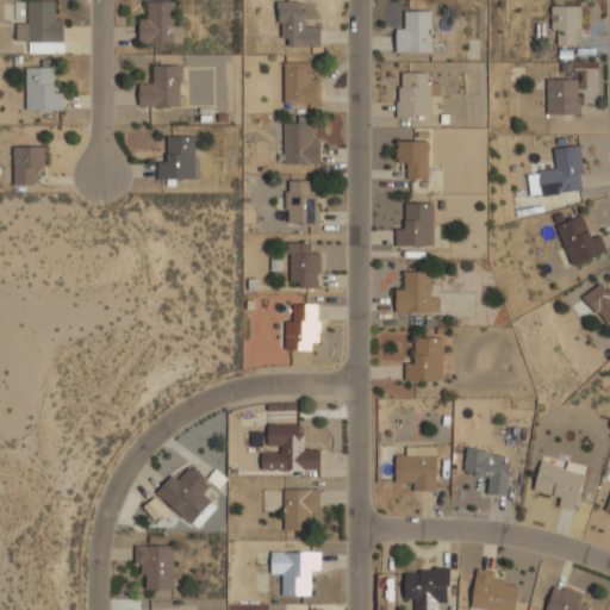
[(29,0),(56,0),(56,19),(63,19),(63,41),(29,41),(29,0)]
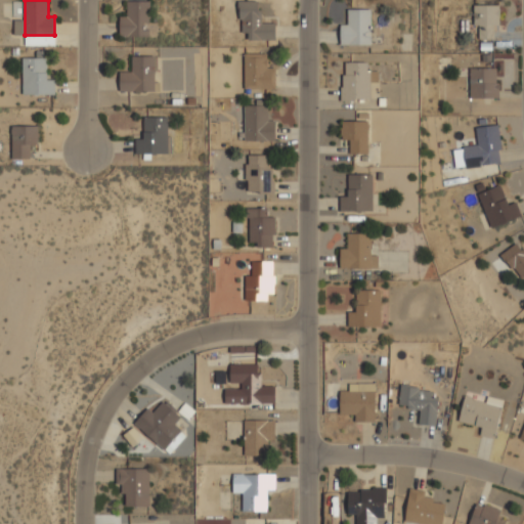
[(274,39),(249,39),(249,31),(243,31),(242,18),(239,18),(239,9),(237,9),(237,0),(257,0),(258,9),(261,9),(261,23),(274,23),(274,39)]
